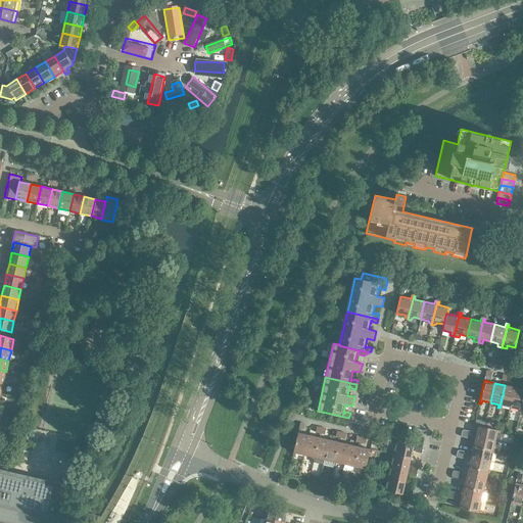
[(511,408),(515,388),(505,385),(500,408),(502,409),(503,406),(511,408)]
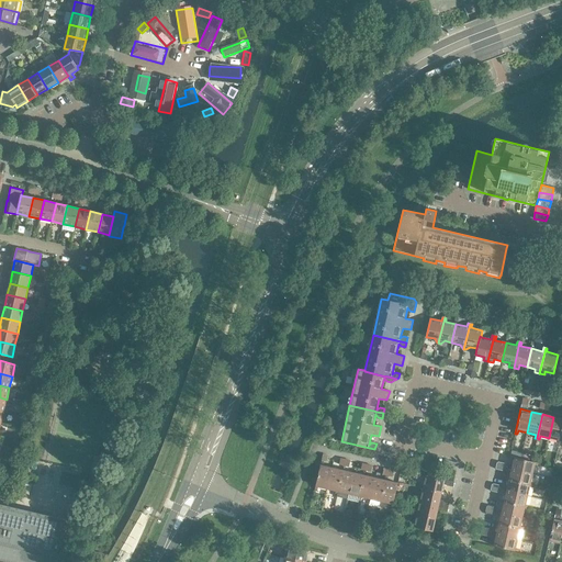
[(559,444),(561,430),(561,418),(553,417),(549,438),(558,440),(557,444),(559,444)]
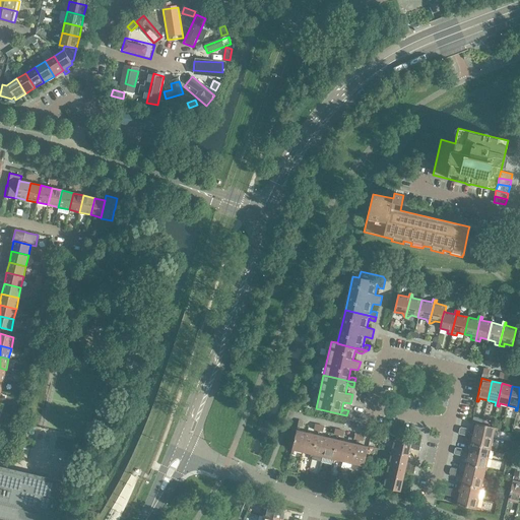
[(498,429),(475,424),(473,434),(493,438),(495,430),(498,431),(498,429)]
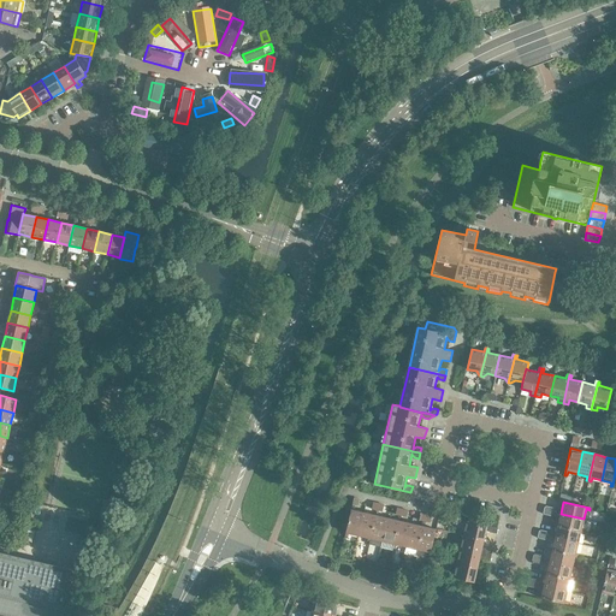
[(359,535),(363,513),(351,510),(345,537),(348,537),(348,533),(359,535)]
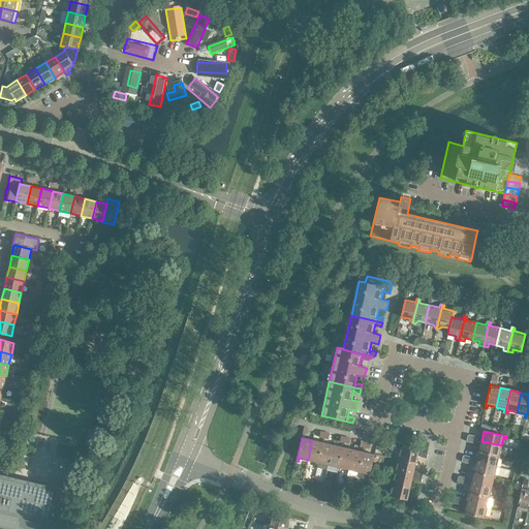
[(317,466),(322,442),(312,440),(308,460),(316,462),(315,465),(317,466)]
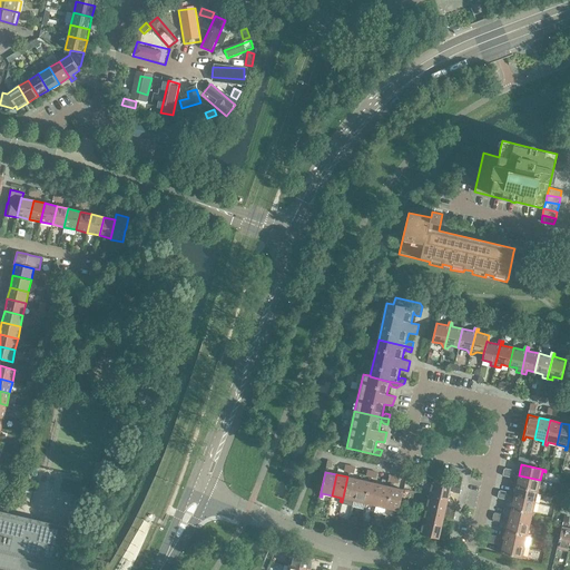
[(538,490),(540,480),(519,475),(516,487),(541,492),(541,490),(538,490)]
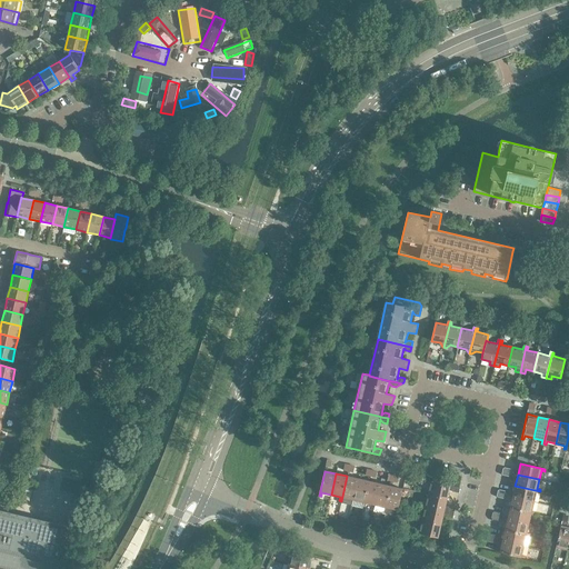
[(352,505),(353,500),(358,479),(347,476),(341,501),(341,502),(352,505)]
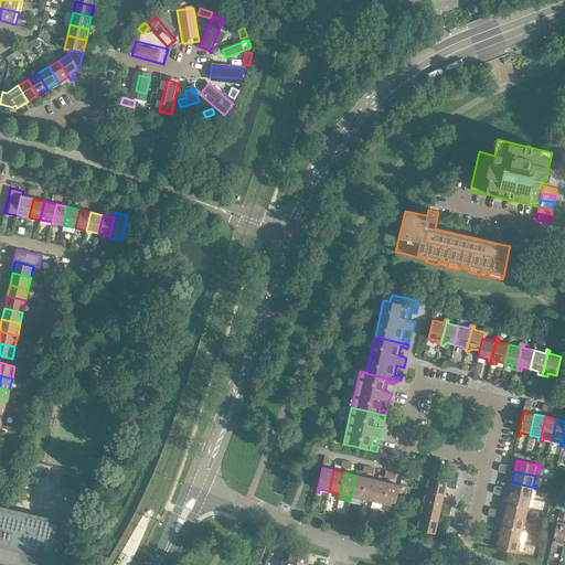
[(361,502),(366,478),(355,476),(351,497),(360,499),(359,502),(361,502)]
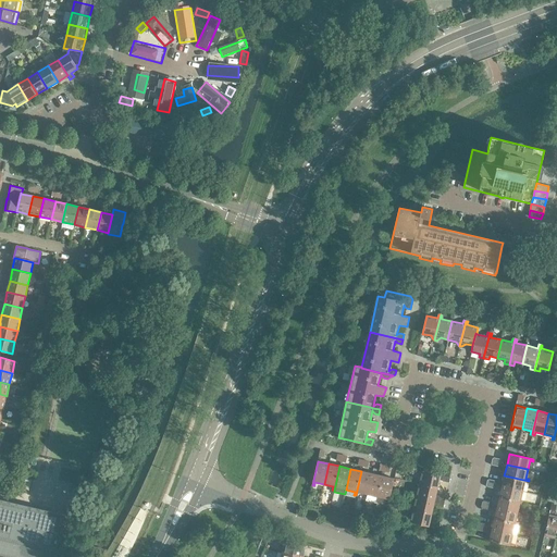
[(450,477),(449,477),(419,470),(418,472),(421,473),(419,483),(437,487),(440,480),(448,482),(450,477)]
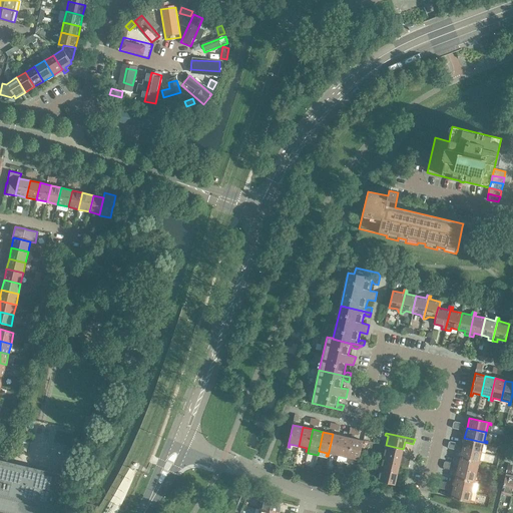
[(338,455),(343,436),(333,434),(328,456),(329,457),(330,453),(338,455)]
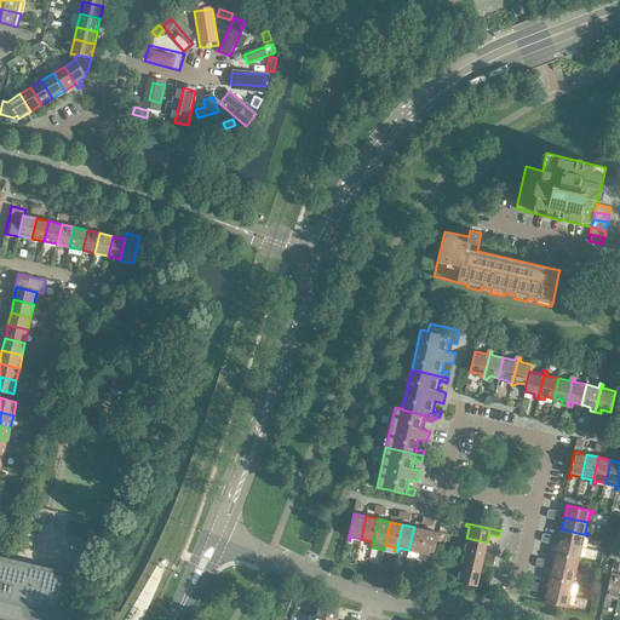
[(420,557),(426,529),(414,527),(408,550),(419,552),(418,556),(420,557)]
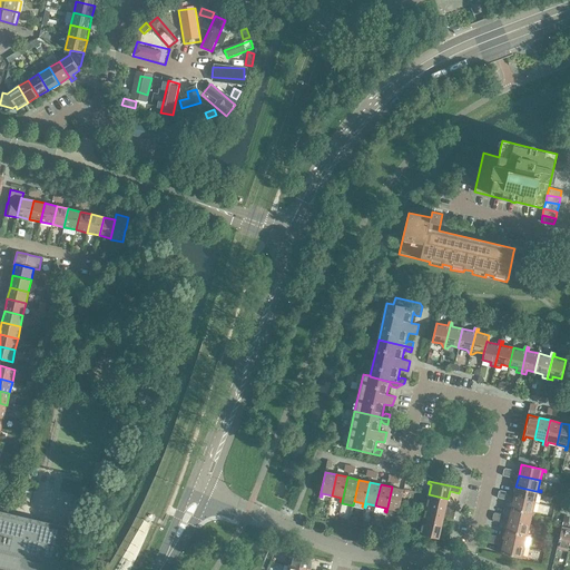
[(403,490),(392,487),(386,512),(387,512),(389,509),(399,511),(403,490)]
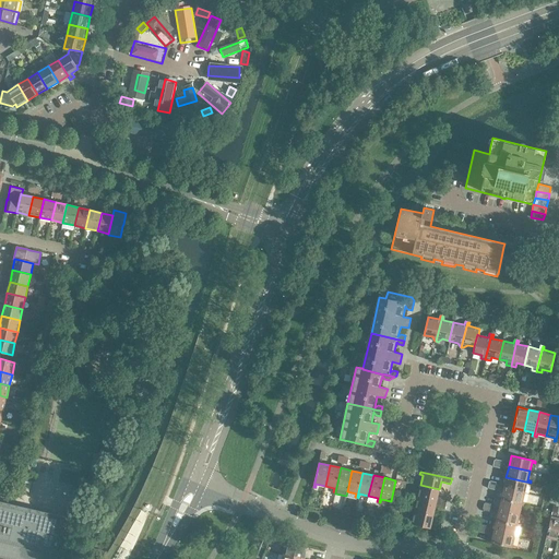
[(530,485),(531,483),(506,477),(503,488),(524,492),(526,484),(530,485)]
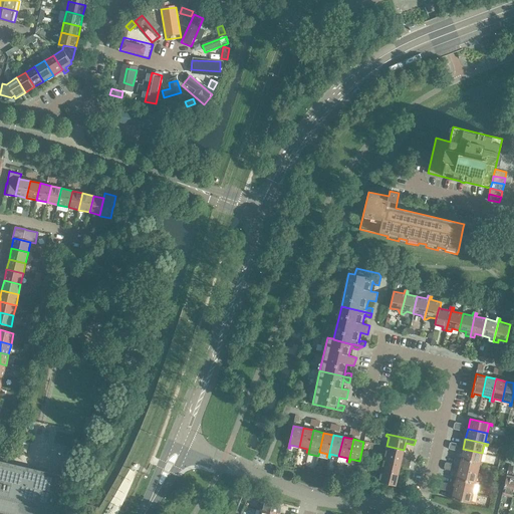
[(380,458),(410,464),(411,460),(402,458),(404,450),(387,446),(384,456),(381,456),(380,458)]
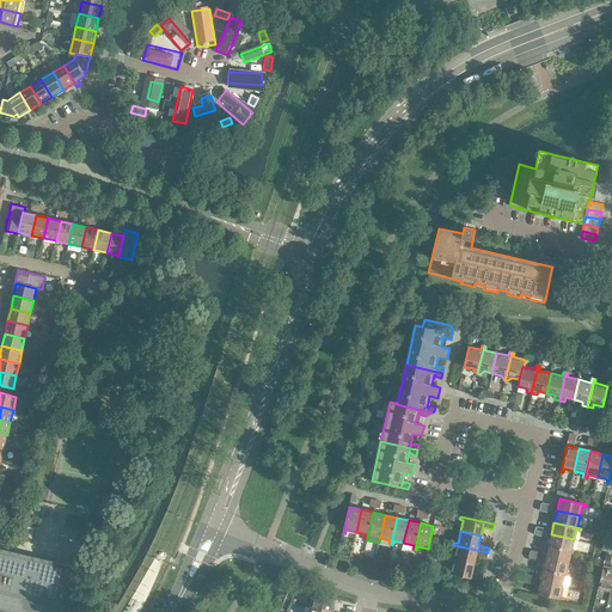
[(571,549),(574,539),(551,534),(549,546),(575,552),(575,550),(571,549)]
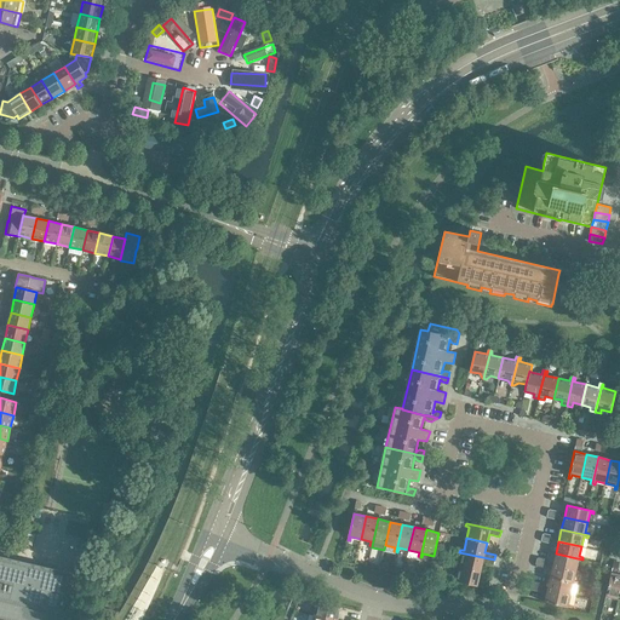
[(493,566),(494,560),(459,552),(459,555),(463,555),(460,567),(480,572),(482,563),(493,566)]
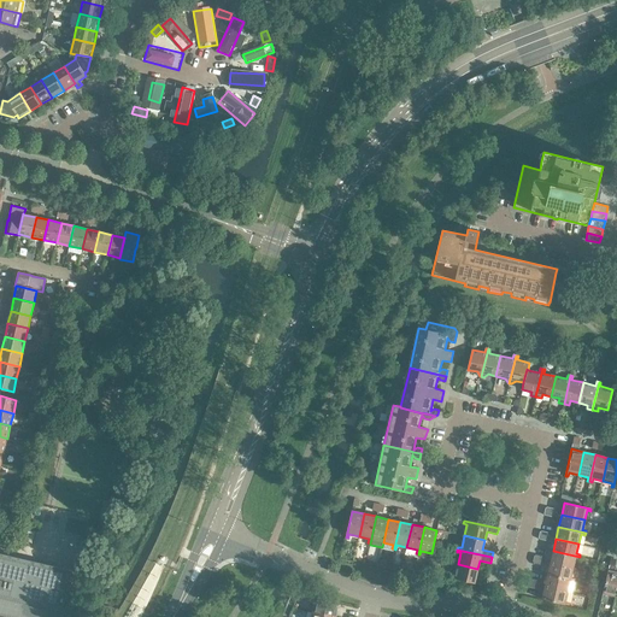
[(580,559),(580,557),(553,551),(550,563),(574,568),(575,558),(580,559)]
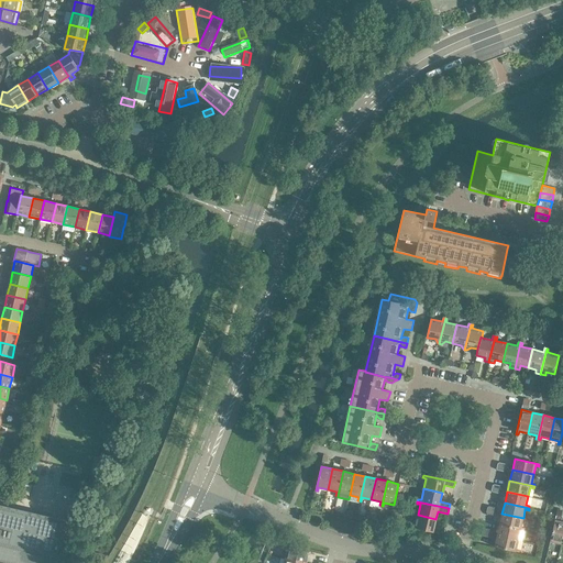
[(0,560),(12,562),(57,562),(67,526),(64,526),(65,520),(0,505),(0,560)]
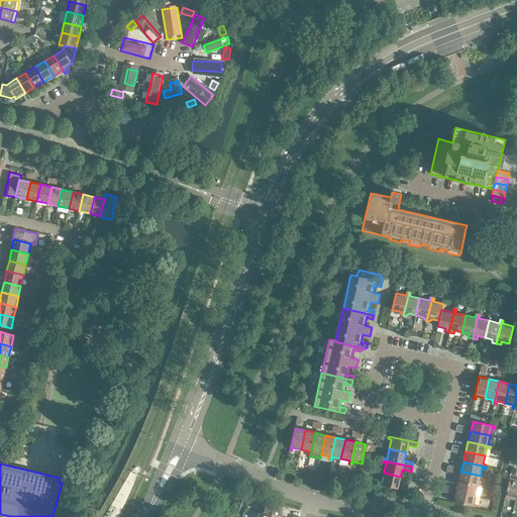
[(479,484),(481,476),(460,472),(458,482),(481,487),(482,485),(479,484)]
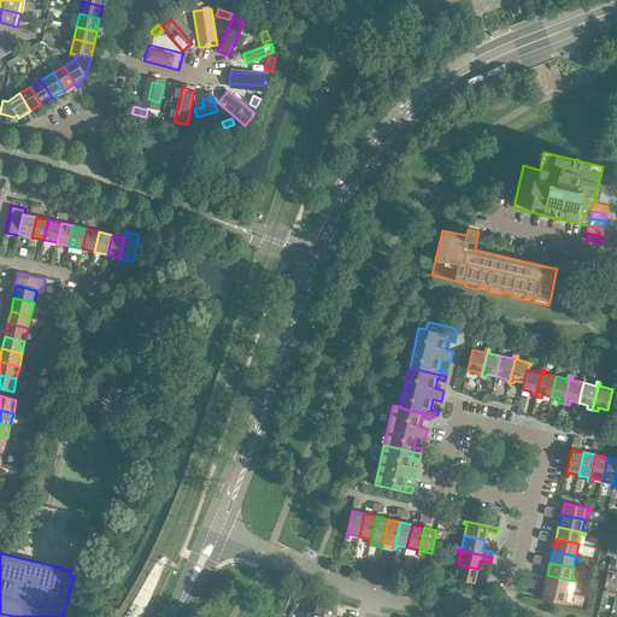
[(476,577),(477,569),(458,564),(454,576),(451,575),(451,577),(485,586),(486,580),(476,577)]
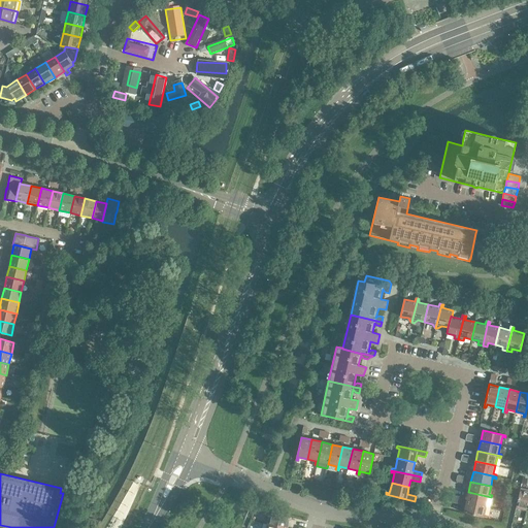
[(526,509),(527,501),(527,489),(525,489),(526,485),(521,484),(520,488),(515,510),(517,512),(518,508),(526,509)]
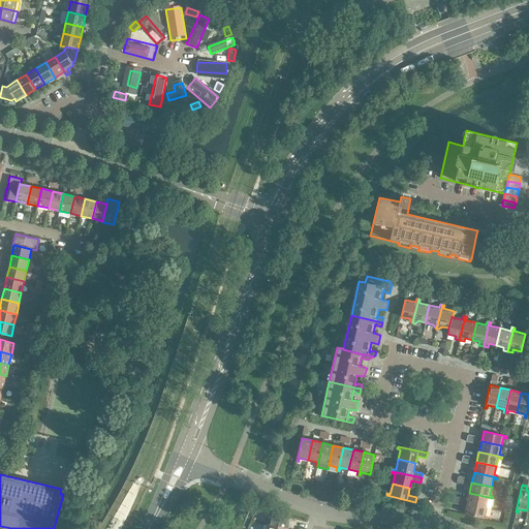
[(492,500),(492,498),(469,493),(467,503),(487,508),(489,499),(492,500)]
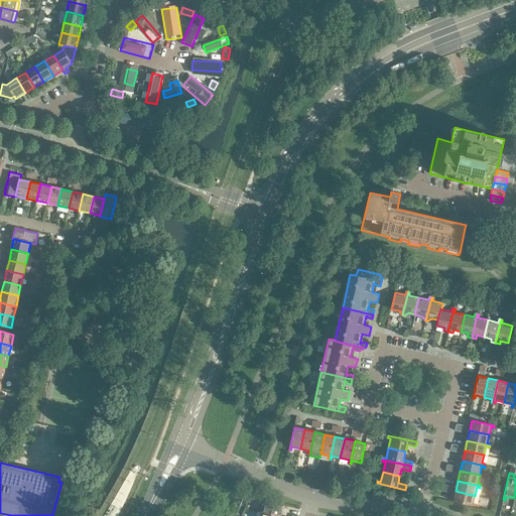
[(473,503),(475,496),(456,491),(453,501),(476,506),(476,504),(473,503)]
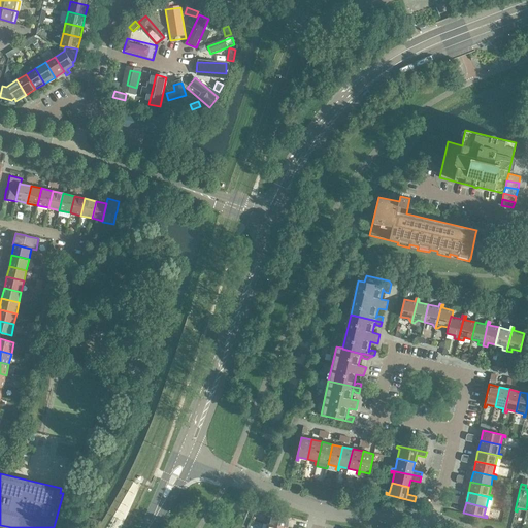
[(269,516),(267,524),(285,527),(287,527),(290,518),(266,513),(266,515),(269,516)]
